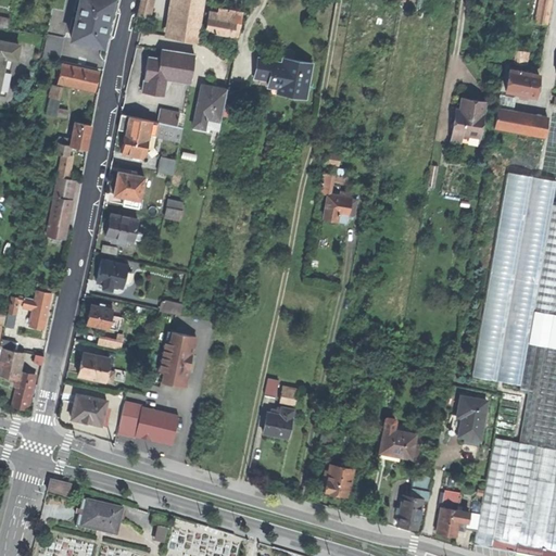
[(112,0),(78,0),(71,38),(102,45),(103,39),(112,0)]
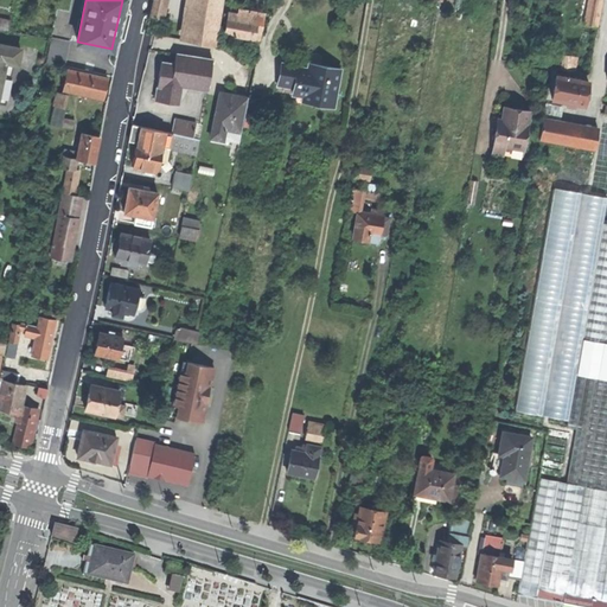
[(152,0),(148,17),(163,19),(163,17),(160,17),(161,10),(164,8),(165,1),(164,0),(152,0)]
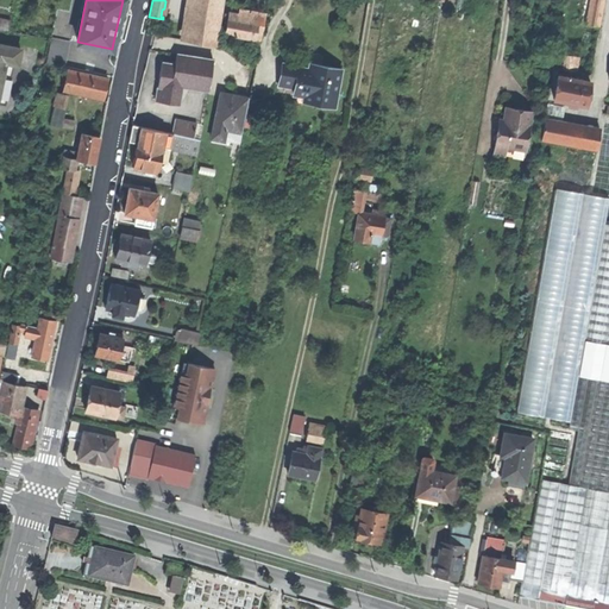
[(221,0),(193,0),(187,39),(214,44),(221,0)]
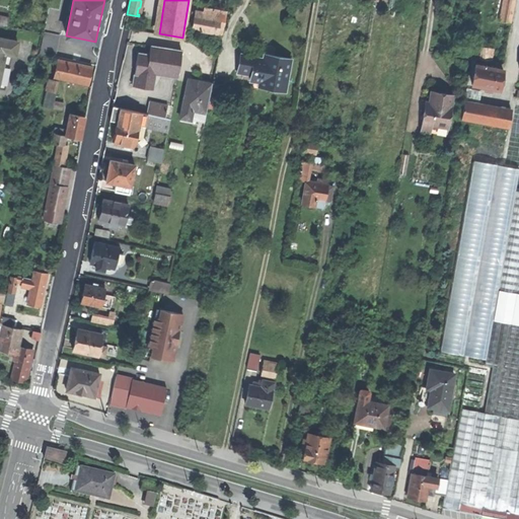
[(503,0),(500,20),(511,22),(514,0),(503,0)]
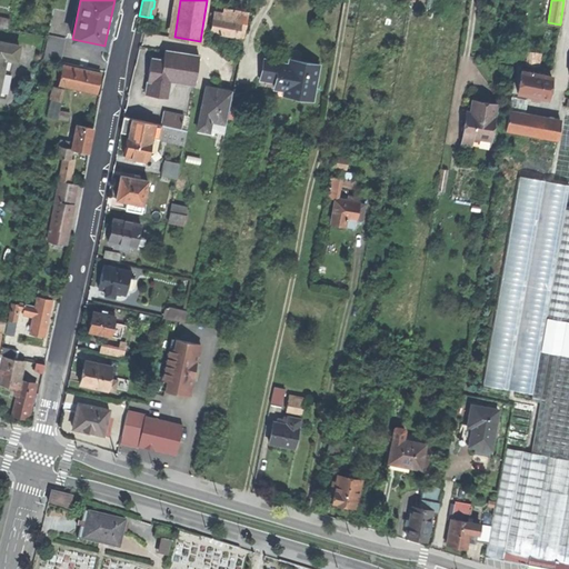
[(239,29),(245,30),(248,11),(243,11),(223,7),(222,12),(213,10),(210,31),(238,37),(239,29)]
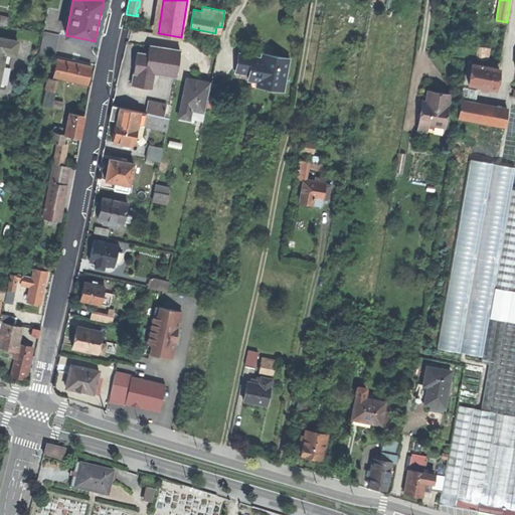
[(0,25),(7,26),(9,17),(0,15),(0,25)]
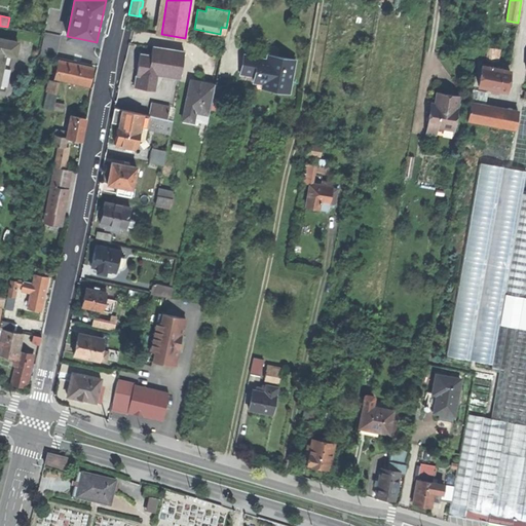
[(59,35),(44,32),(40,53),(54,57),(59,35)]
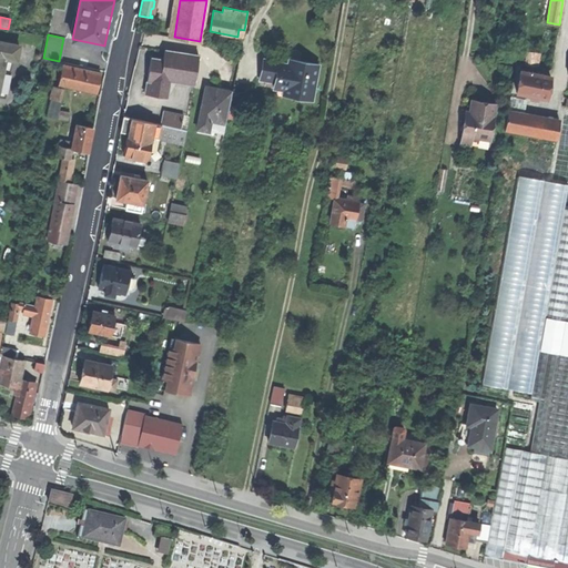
[(0,97),(4,98),(12,60),(16,60),(19,46),(0,41),(0,97)]
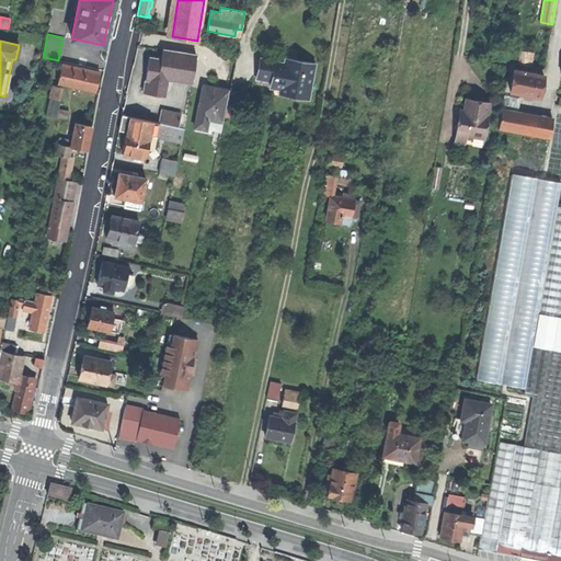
[(197,55),(162,49),(161,59),(149,57),(146,71),(145,80),(148,81),(152,87),(150,94),(164,96),(168,79),(192,83),(197,55)]
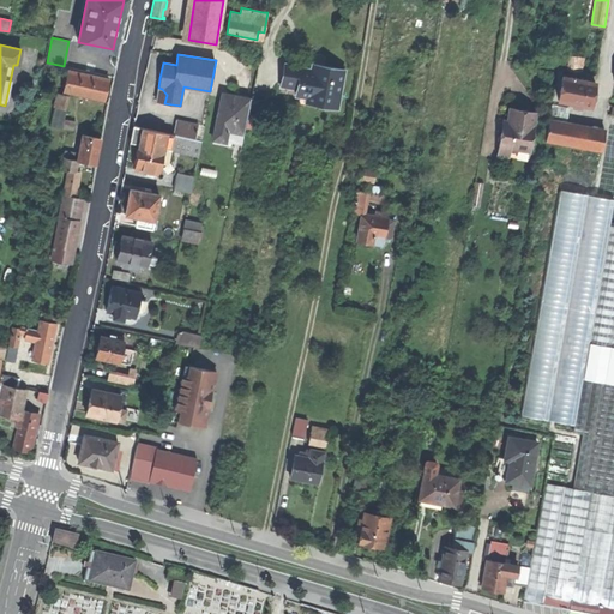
[(557,68),(576,72),(578,59),(558,56),(557,68)]
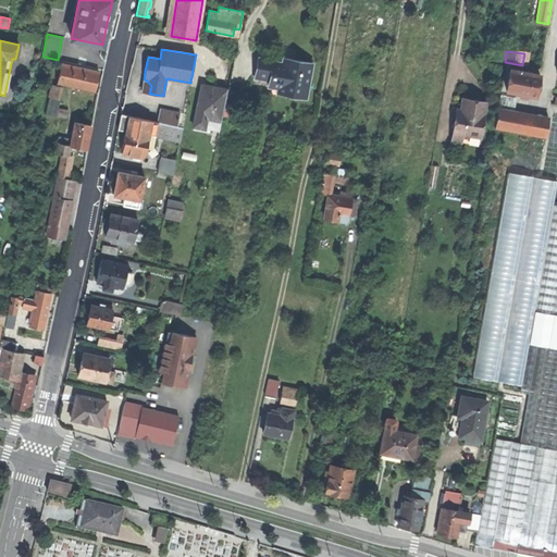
[(256,75),(271,78),(270,87),(291,90),(289,96),(305,98),(311,63),(295,61),(294,65),(287,64),(275,62),(275,61),(259,58),(256,75)]
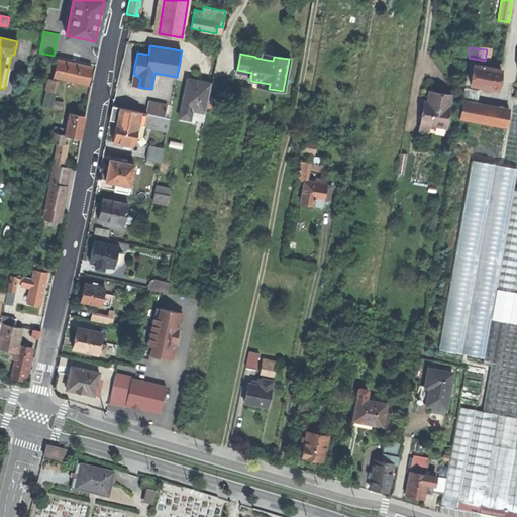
[(91,67),(57,59),(54,77),(88,84),(89,77),(91,67)]
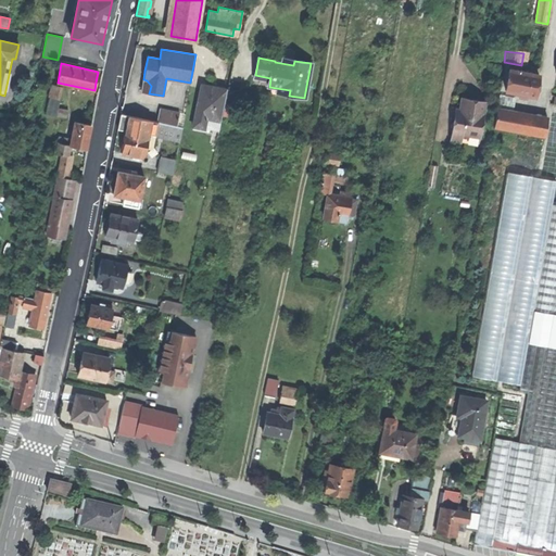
[(506,90),(534,96),(536,86),(539,75),(509,70),(506,90)]
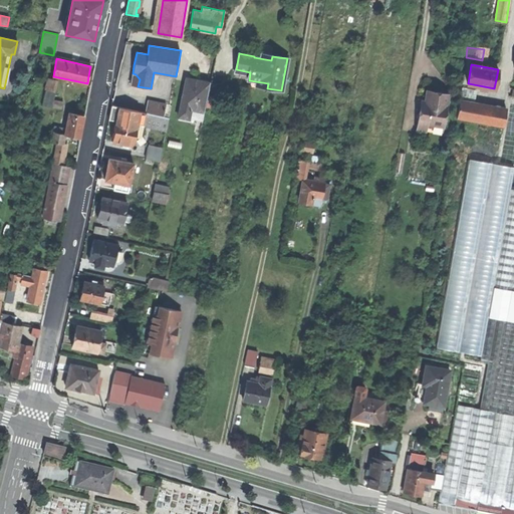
[(131,85),(138,86),(140,79),(136,74),(133,73),(131,85)]
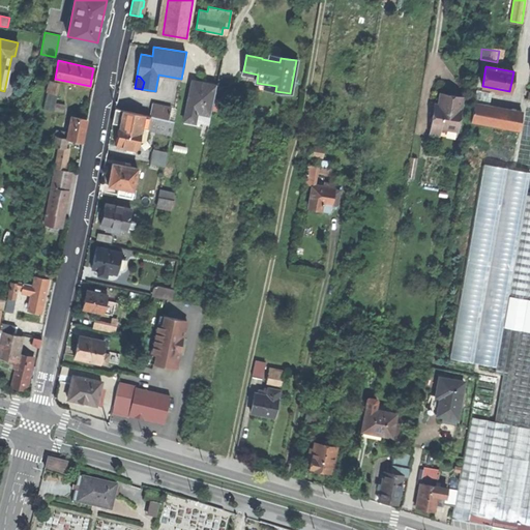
[(53,93),(56,81),(49,80),(47,92),(53,93)]
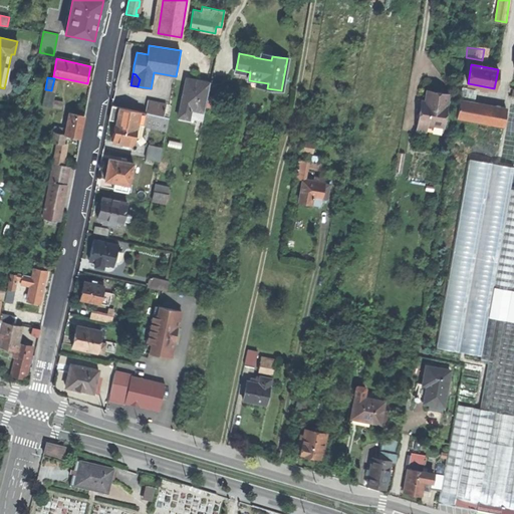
[(192,109),(204,112),(211,82),(199,80),(191,78),(189,88),(185,87),(179,116),(190,118),(192,109)]
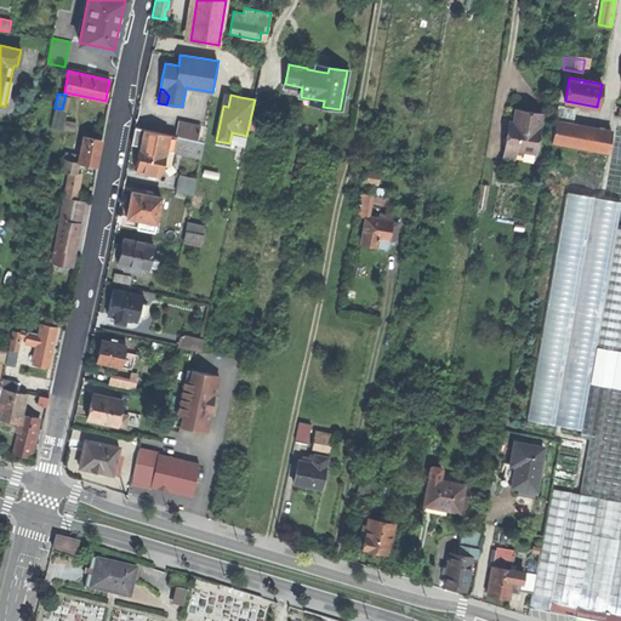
[(66,110),(62,109),(55,108),(53,108),(50,126),(62,129),(66,110)]
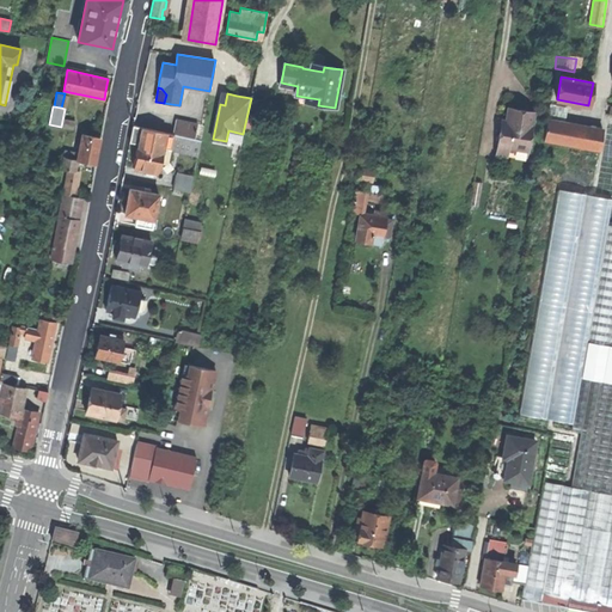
[(497,146),(508,147),(508,150),(508,151),(509,152),(512,152),(514,152),(515,151),(515,148),(527,151),(534,111),(508,106),(506,121),(503,133),(500,133),(497,146)]
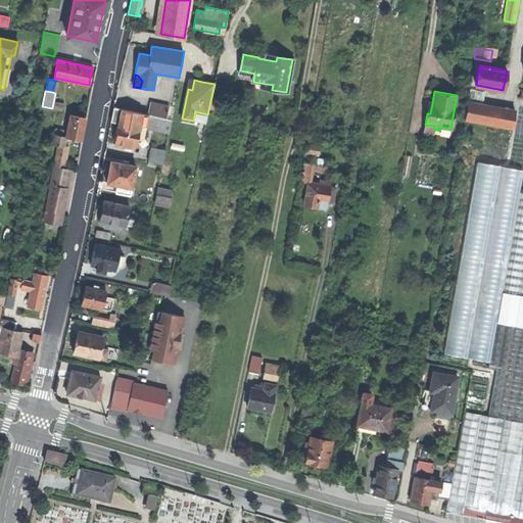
[(150,102),(148,115),(167,119),(170,106),(150,102)]
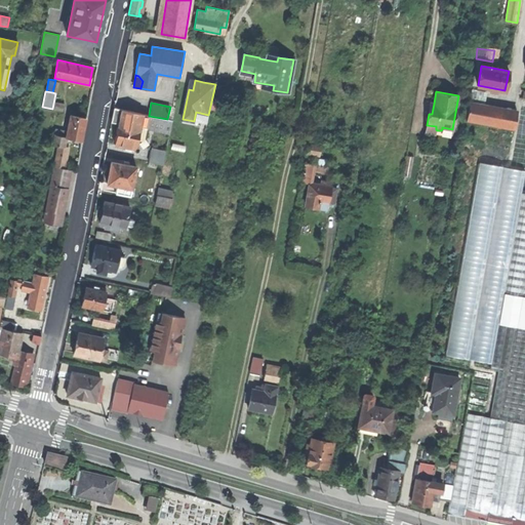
[(469,103),(466,120),(514,128),(517,111),(469,103)]
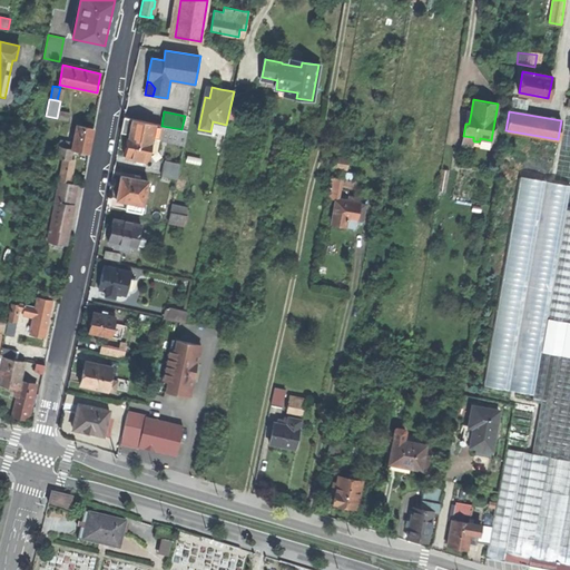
[(129,134),(133,119),(124,118),(120,133),(129,134)]
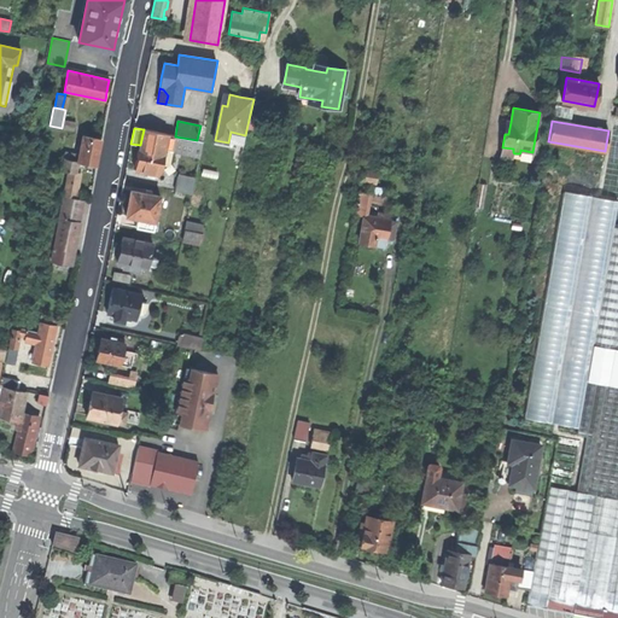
[(165,149),(168,134),(144,129),(140,145),(138,156),(135,170),(159,175),(163,161),(165,149)]
